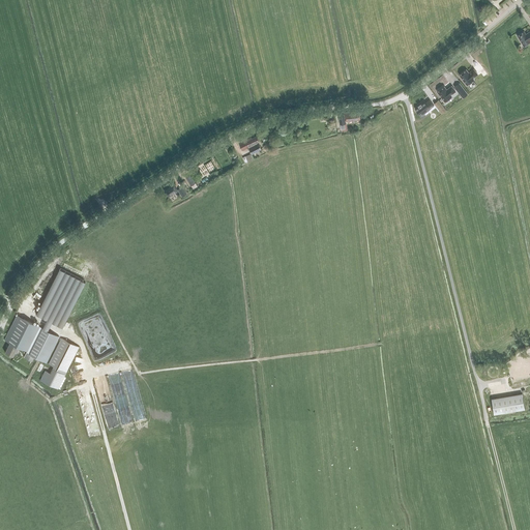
[(529,41),(529,40),(529,39),(529,38),(529,31),(527,33),(526,34),(523,31),(517,35),(524,47),(529,41)]
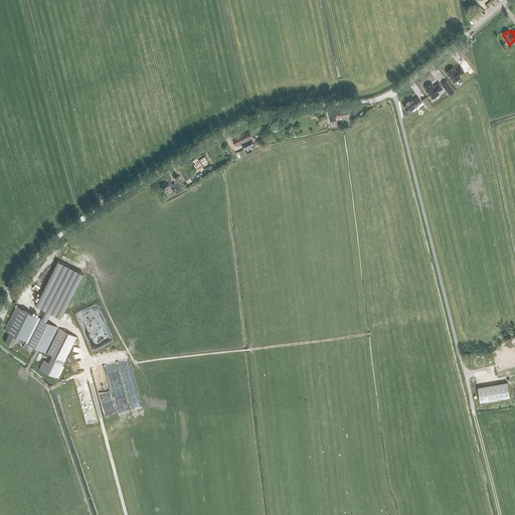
[(452,66),(446,71),(454,81),(460,76),(459,74),(464,71),(460,66),(455,69),(452,66)]
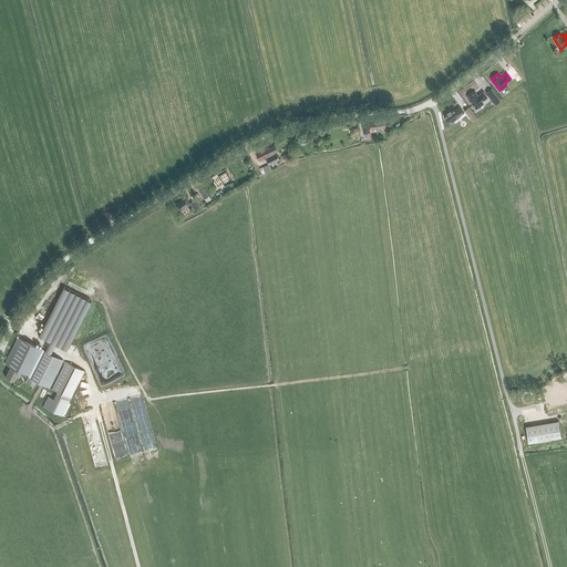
[(475,92),(467,98),(476,109),(483,103),(482,102),(487,98),(483,92),(477,96),(475,92)]
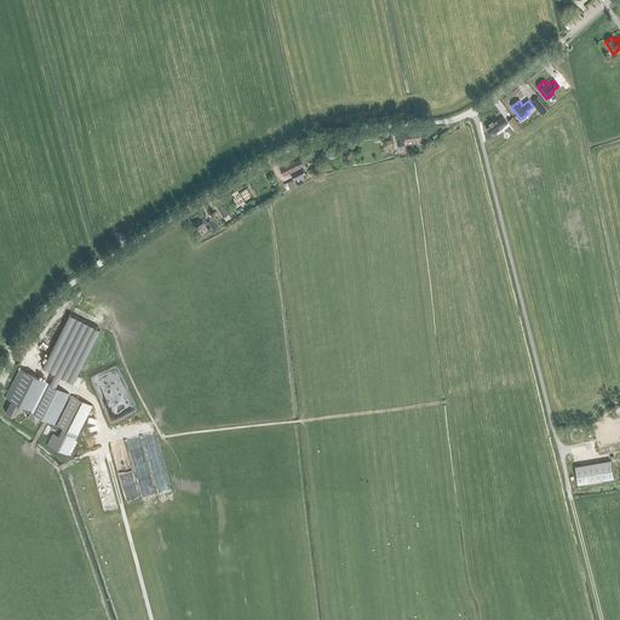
[(541,102),(535,107),(541,115),(547,110),(541,102)]
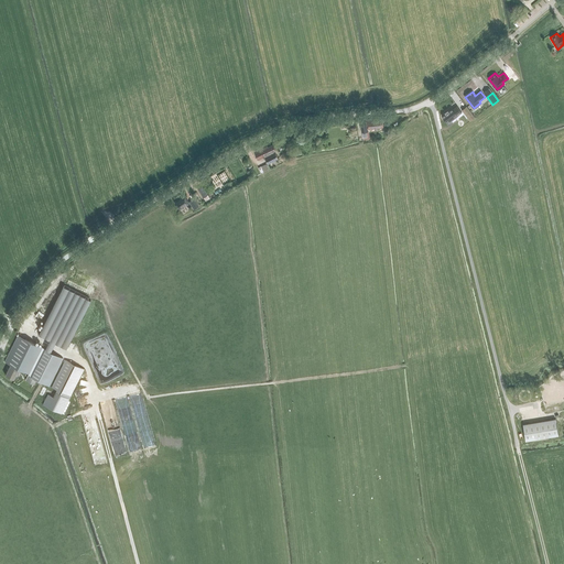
[(445,112),(441,116),(445,120),(448,118),(451,121),(457,116),(462,112),(456,106),(453,109),(452,108),(448,110),(447,110),(444,112),(445,112)]
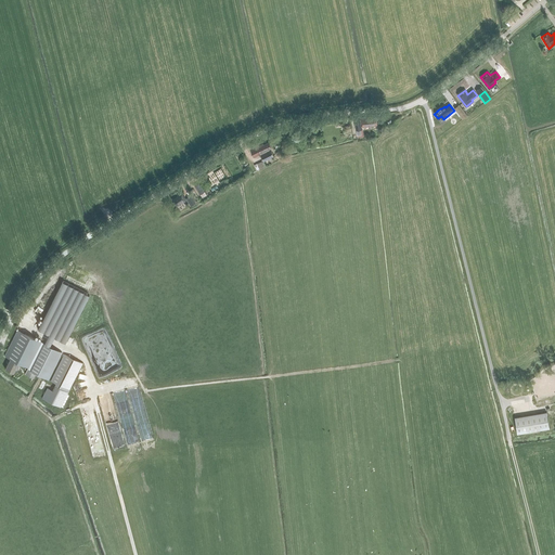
[(459,104),(454,108),(462,119),(467,116),(459,104)]
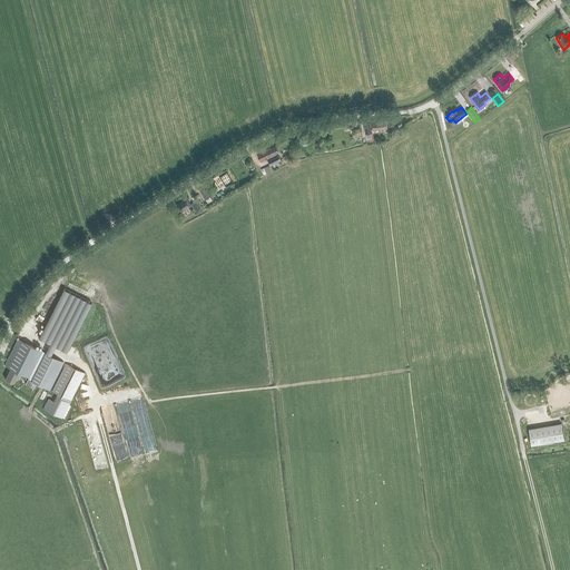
[(379,121),(379,120),(370,121),(370,124),(365,125),(366,134),(365,134),(365,136),(366,141),(366,140),(371,140),(370,134),(371,133),(371,130),(379,129),(379,133),(381,131),(381,129),(387,128),(386,120),(379,121)]
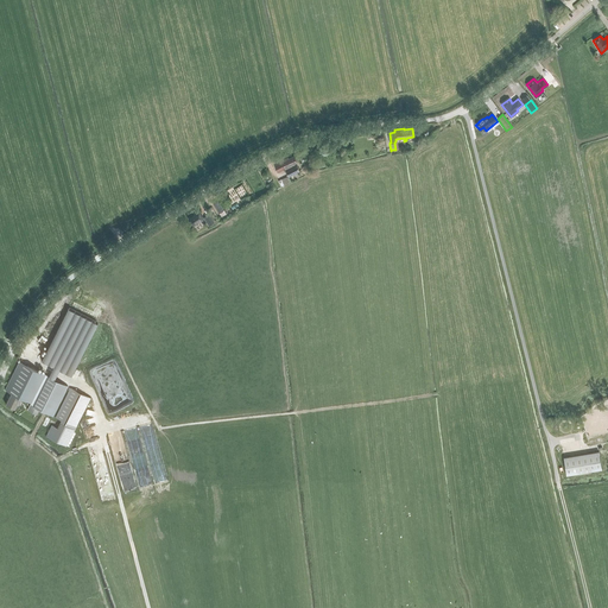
[(289,157),(276,163),(274,164),(278,172),(285,169),(289,177),(301,171),(297,164),(295,165),(295,163),(298,162),(296,156),(290,158),(289,157)]
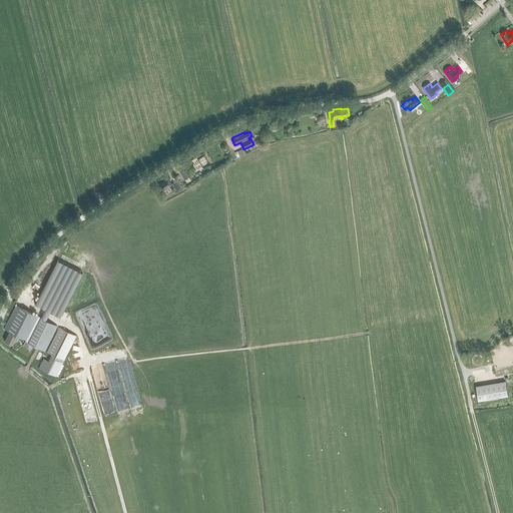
[(237,158),(245,154),(242,148),(234,152),(237,158)]
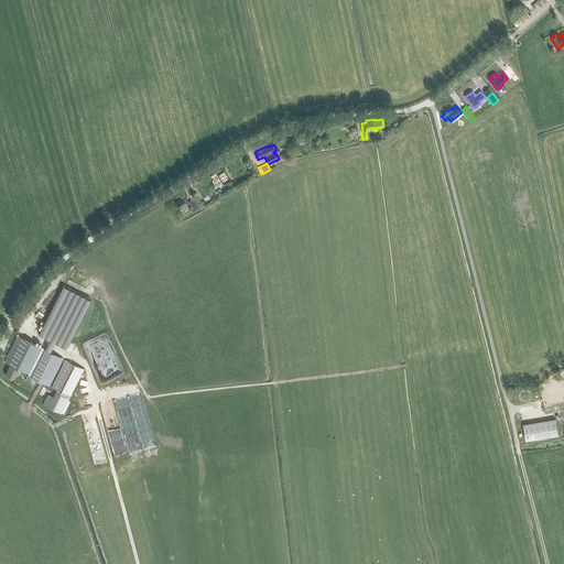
[(203,186),(197,190),(203,198),(208,195),(203,186)]
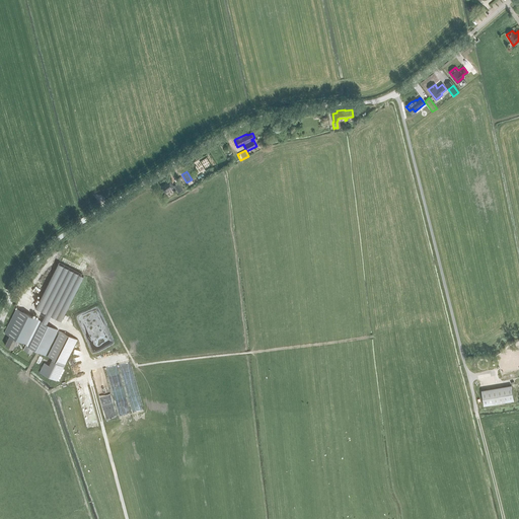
[(164,194),(173,188),(169,180),(164,183),(165,184),(161,188),(164,194)]
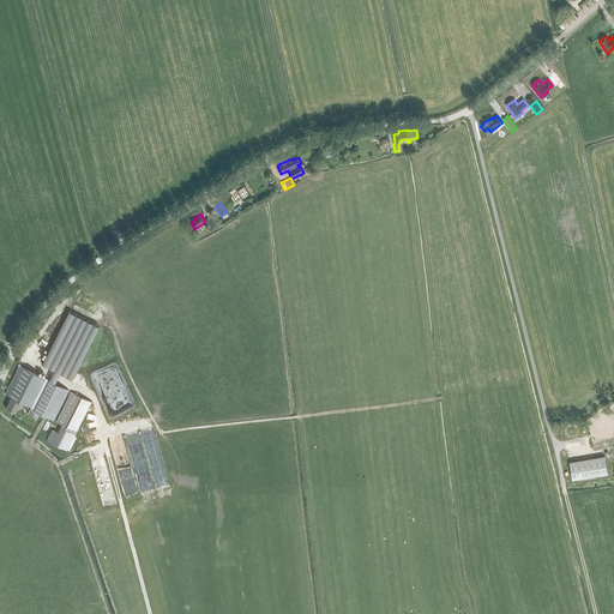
[(217,224),(212,217),(206,221),(211,228),(217,224)]
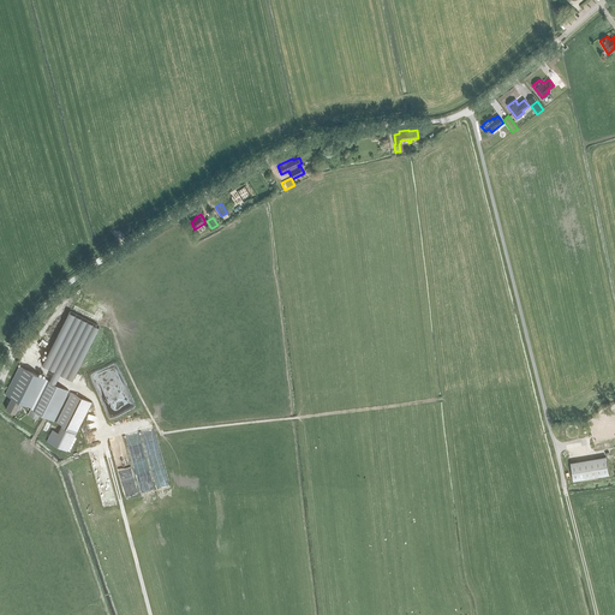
[(41,368),(88,392),(118,334),(70,310),(41,368)]
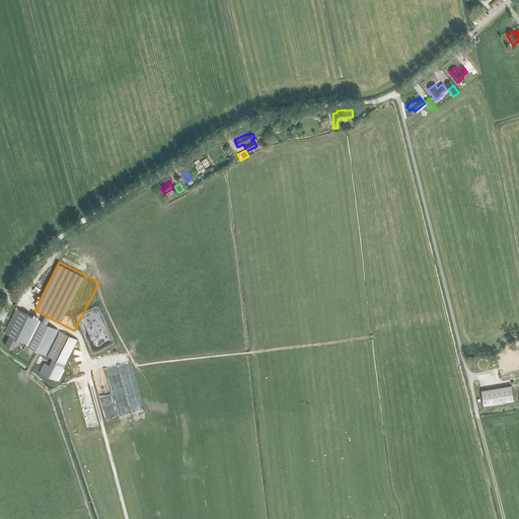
[(26,344),(39,319),(16,308),(4,332),(9,335),(5,345),(12,348),(16,339),(26,344)]
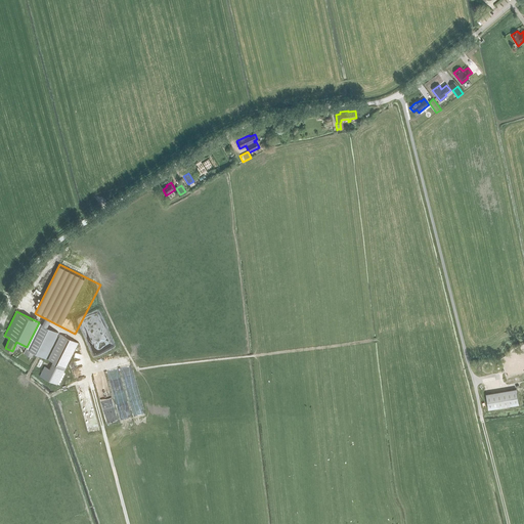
[(39,322),(24,353),(32,357),(34,353),(45,359),(58,333),(39,322)]
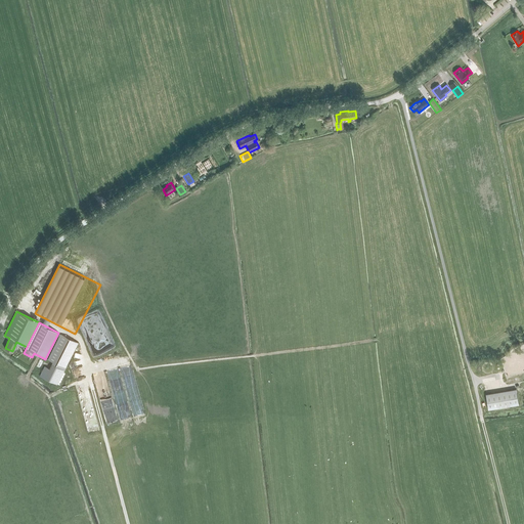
[(60,334),(47,359),(52,362),(48,369),(45,367),(41,376),(57,385),(78,343),(60,334)]
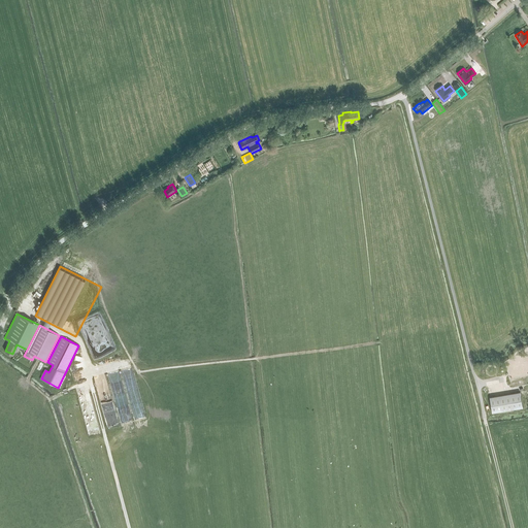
[(520,392),(490,397),(492,413),(523,407),(520,392)]
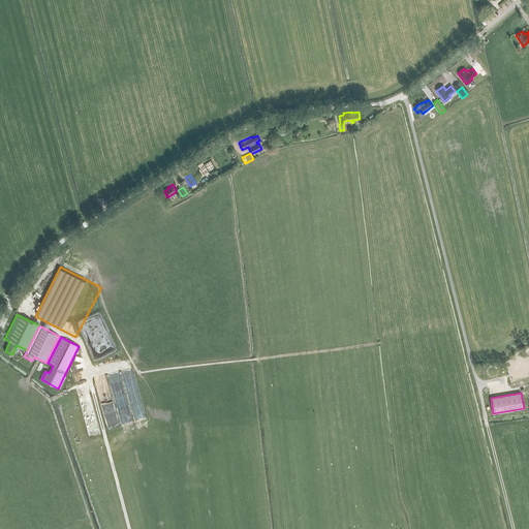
[(146,417),(143,400),(131,403),(134,419),(146,417)]
